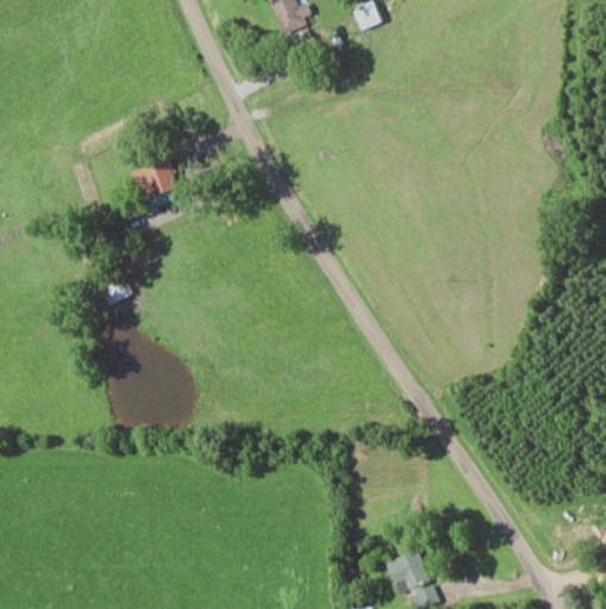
[(299,23),(297,18),(311,12),(306,1),(299,5),(295,0),(270,0),(283,29),(299,23)]
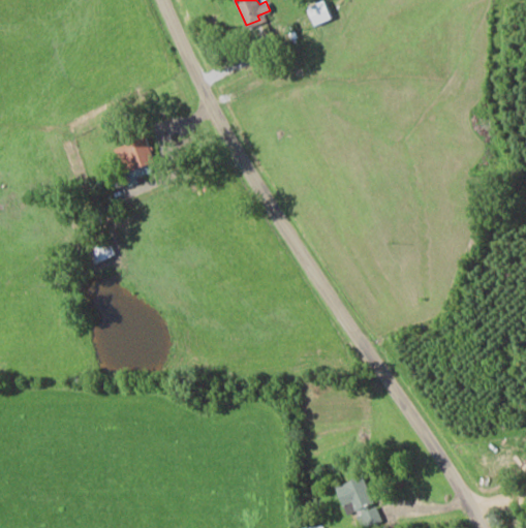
[(314,26),(332,19),(323,0),(306,7),(314,26)]
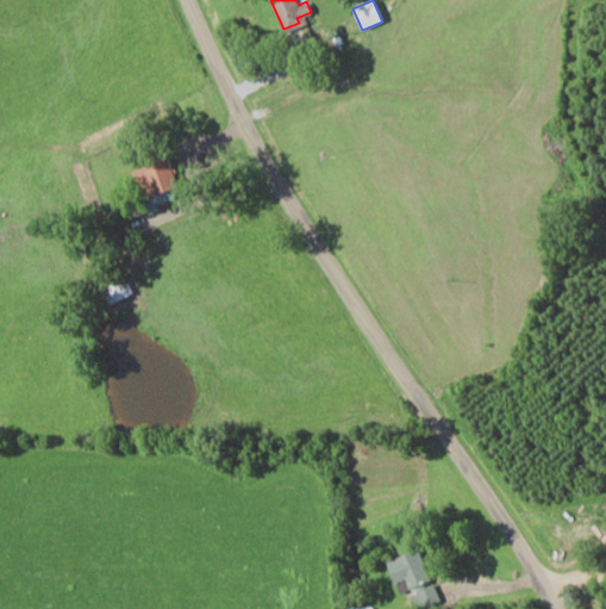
[(131,171),(144,216),(158,212),(156,204),(175,199),(173,188),(177,187),(169,159),(131,171)]
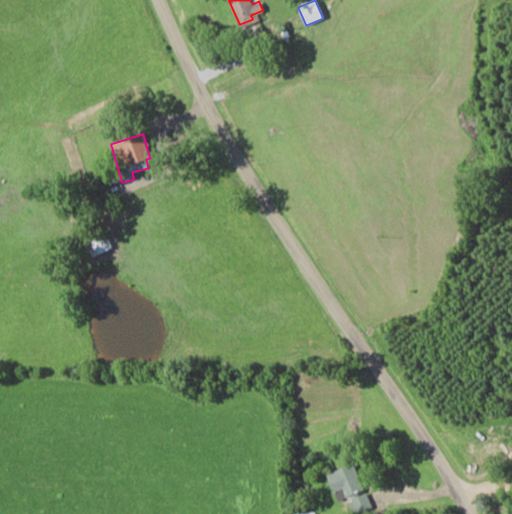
[(81,239),(91,258),(112,247),(104,229),(81,239)]
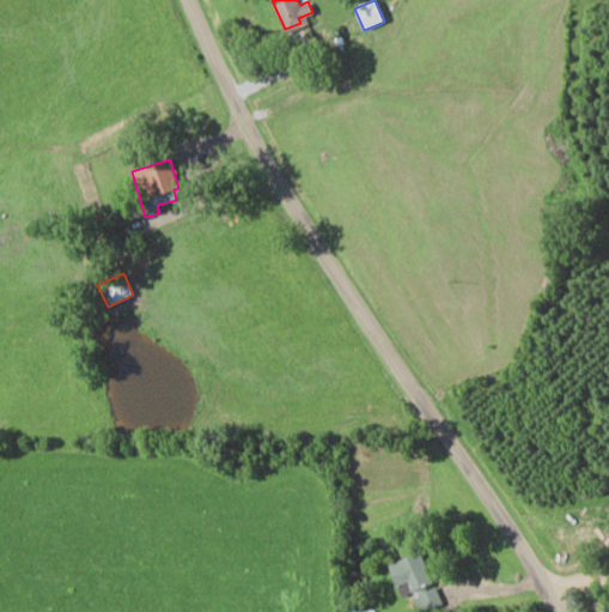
[(388,564),(401,595),(409,591),(419,611),(428,611),(442,606),(419,552),(388,564)]
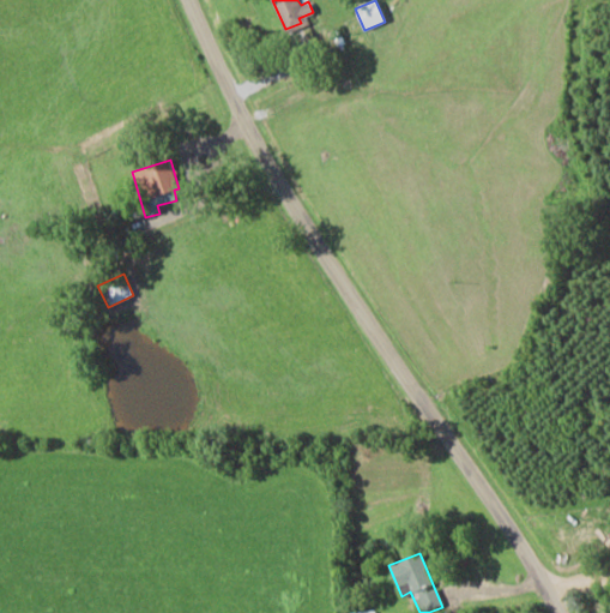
All buildings are outlined.
